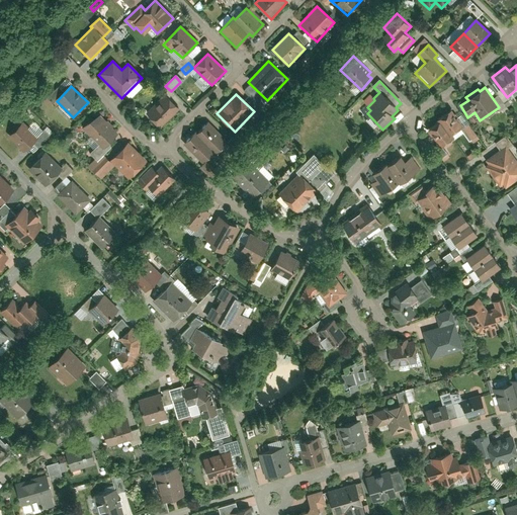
[(179,110),(165,96),(145,116),(159,130),(179,110)]
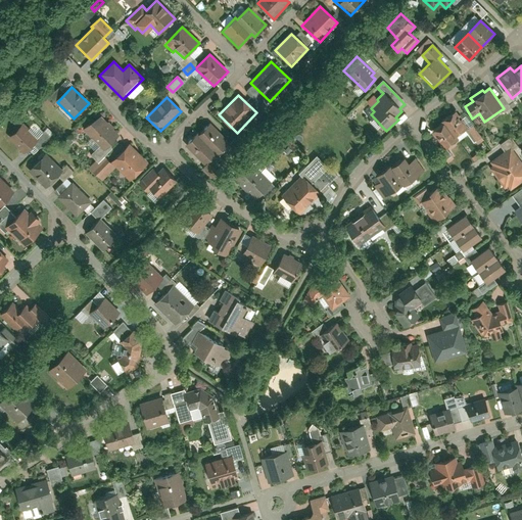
[(444,124),(432,132),(443,149),(457,140),(455,137),(467,129),(456,111),(442,121),(444,124)]
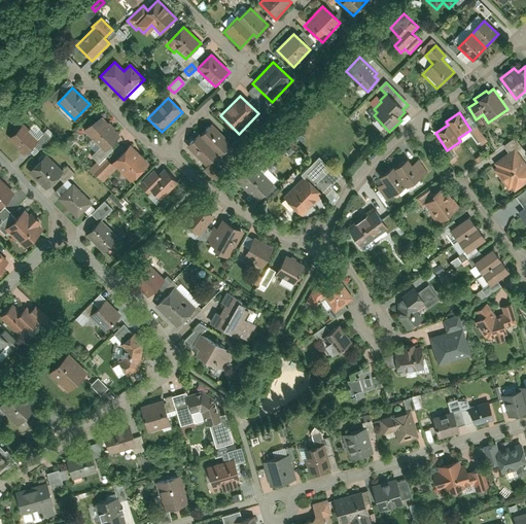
[(103,152),(119,136),(102,116),(84,133),(103,152)]
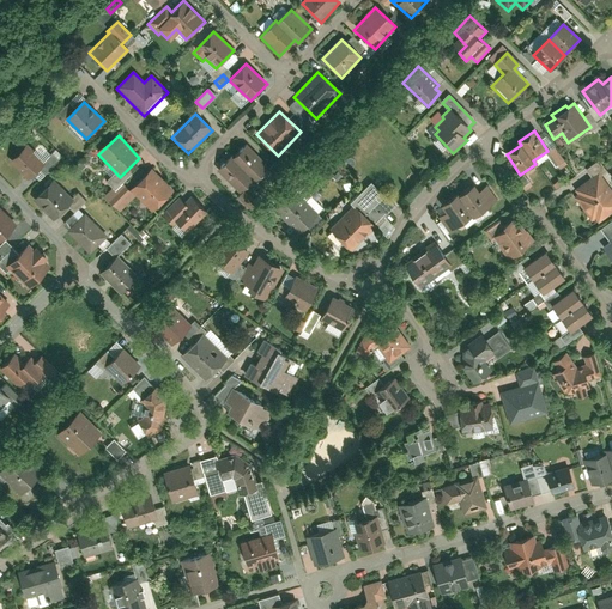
[(24,144),(6,160),(28,181),(44,164),(24,144)]
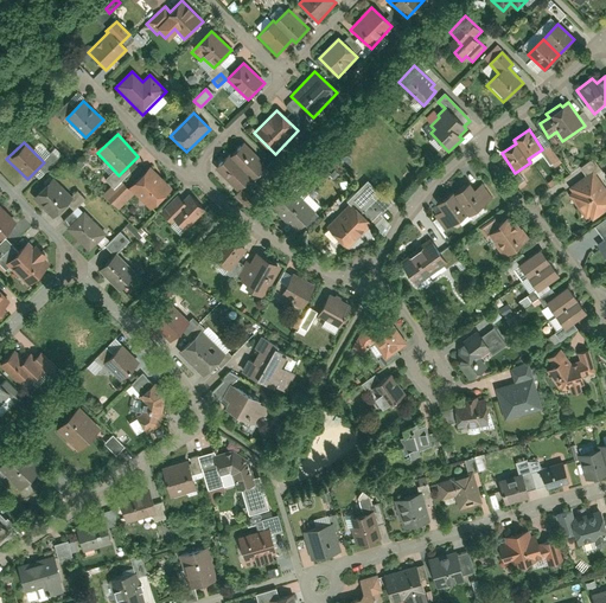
[(229,155),(214,170),(236,192),(250,178),(254,180),(267,167),(244,145),(231,158),(229,155)]
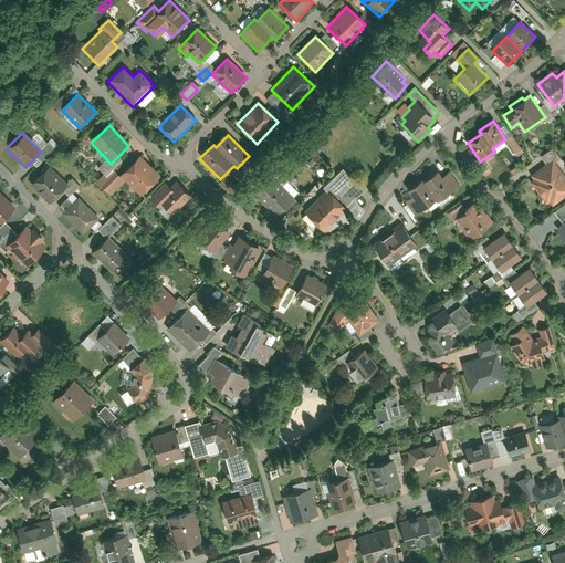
[(564,176),(555,164),(561,159),(553,149),(541,158),(546,166),(526,180),(548,211),(564,199),(564,176)]
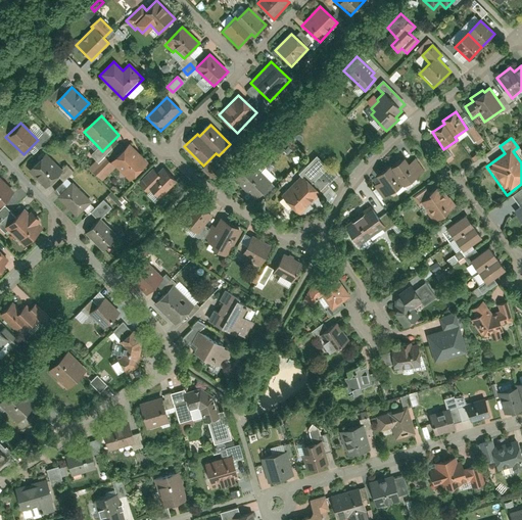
[(129,180),(146,163),(129,145),(111,161),(129,180)]
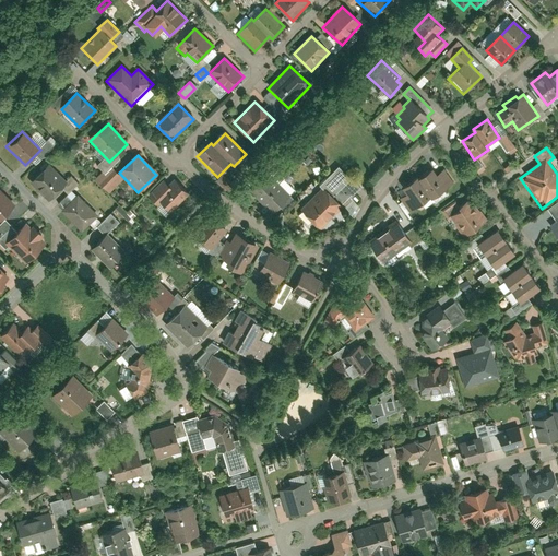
[(47,164),(28,182),(47,200),(64,182),(47,164)]
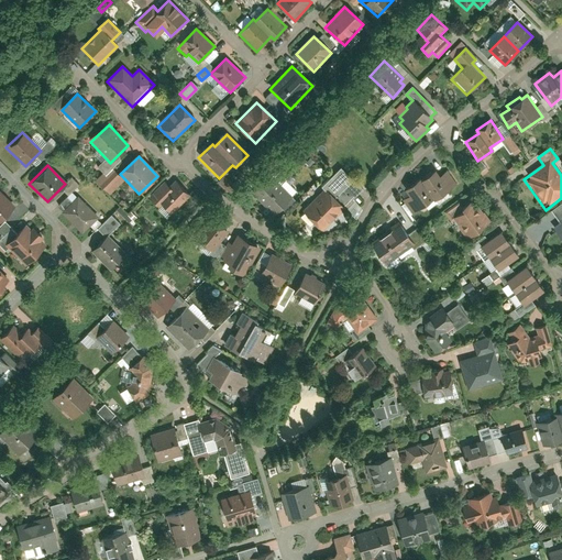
[(409,198),(403,202),(412,216),(434,200),(436,202),(458,187),(448,173),(440,177),(436,171),(420,182),(419,179),(404,189),(409,198)]
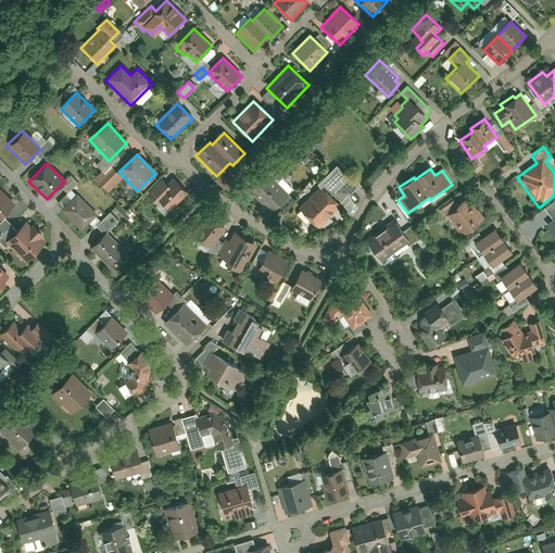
[(267,174),(249,192),(260,203),(278,185),(267,174)]
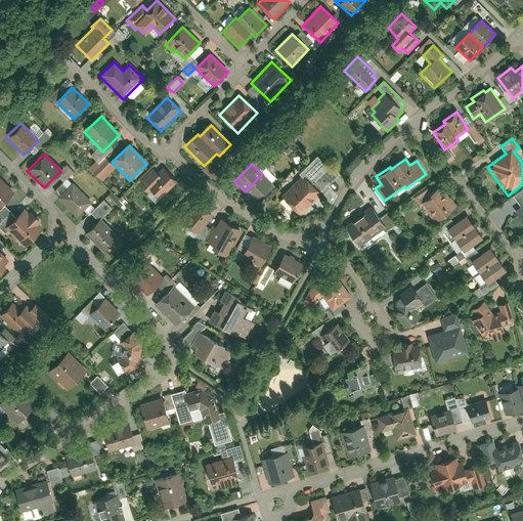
[(159,201),(177,184),(164,169),(159,174),(155,170),(139,183),(145,190),(147,188),(159,201)]
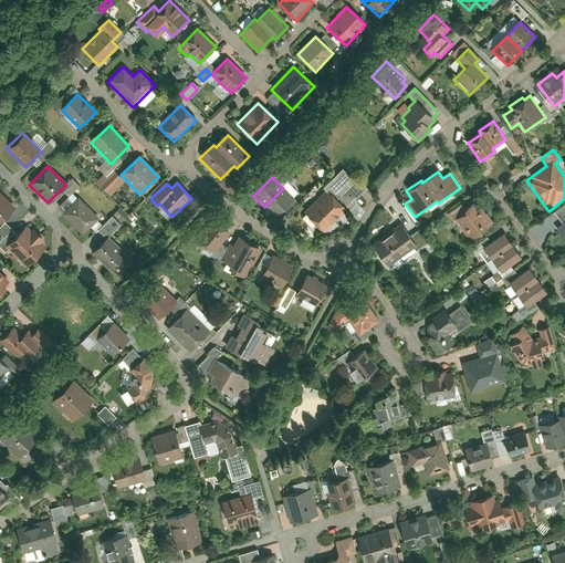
[(283,188),(264,207),(275,218),(294,199),(283,188)]
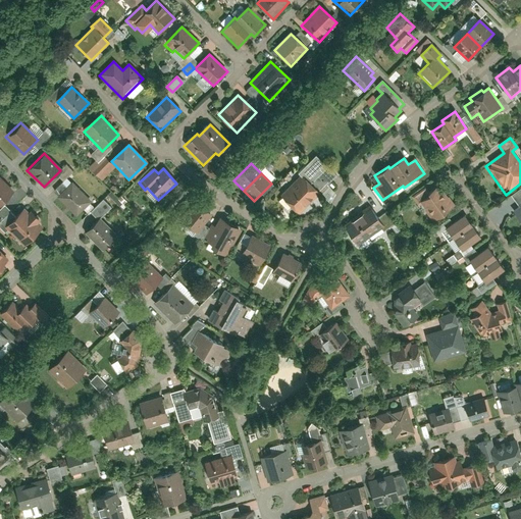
[(302,176),(280,196),(299,215),(320,195),(302,176)]
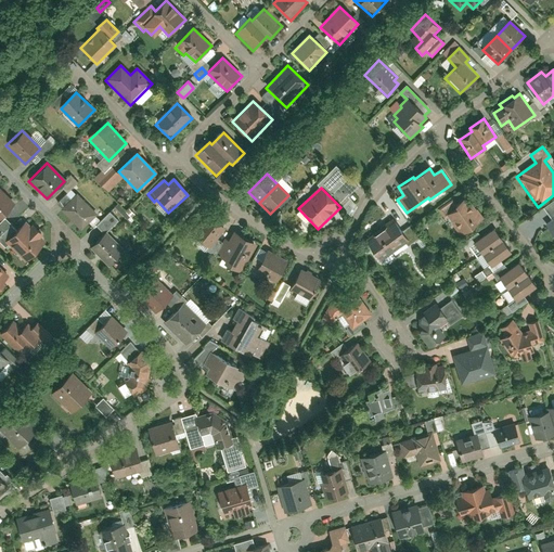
[(0,189),(0,219),(15,205),(0,189)]
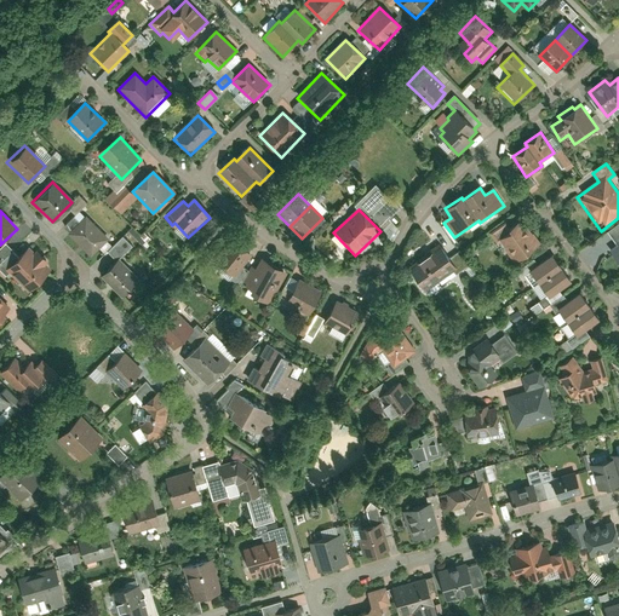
[(87,218),(68,236),(90,258),(109,240),(87,218)]
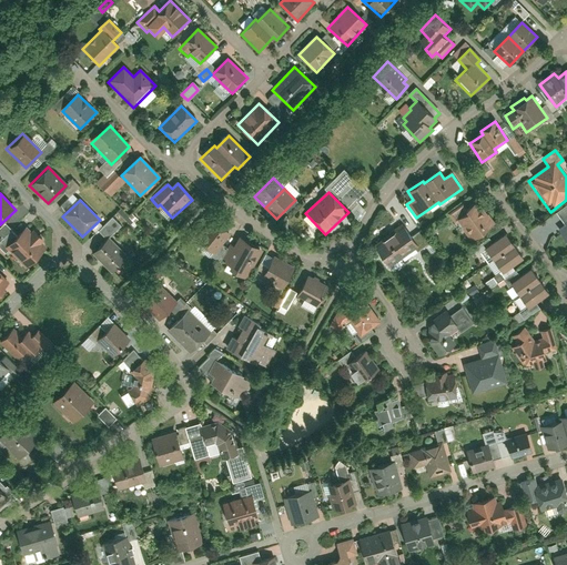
[(469,242),(494,225),(477,201),(466,209),(463,204),(447,215),(455,226),(458,224),(469,242)]
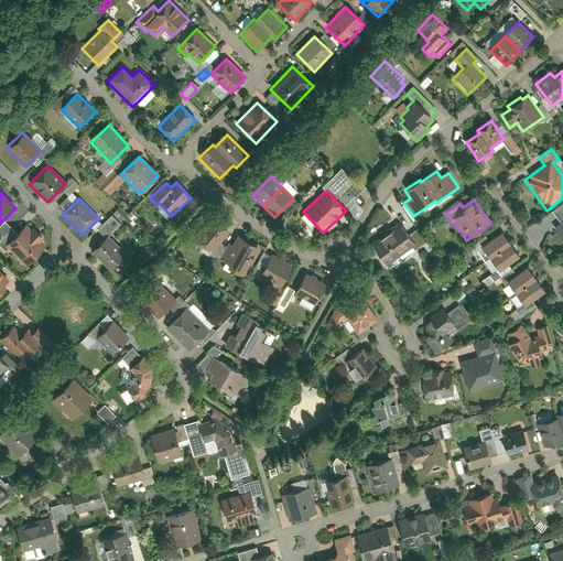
[(213,254),(229,234),(210,218),(194,238),(213,254)]
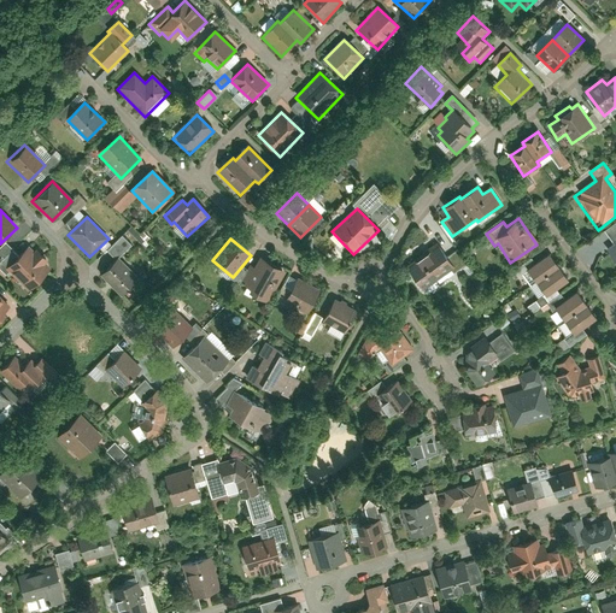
[(453,267),(436,246),(406,269),(423,290),(453,267)]
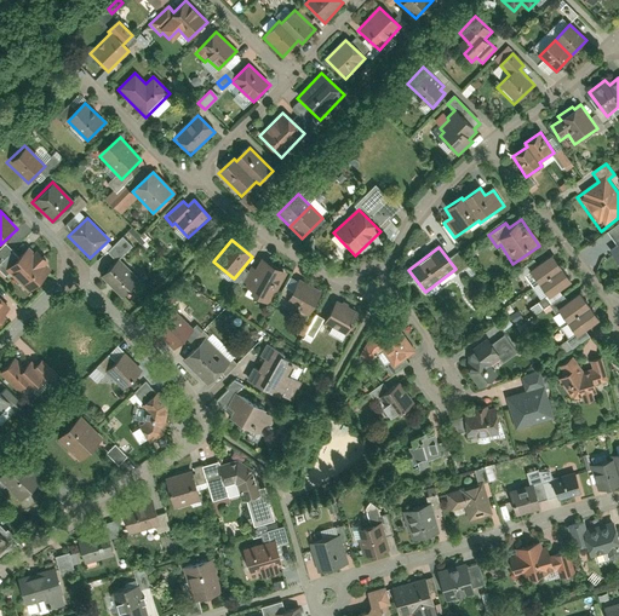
[(30,248),(7,270),(29,292),(52,270),(47,264),(50,262),(39,251),(36,253),(30,248)]
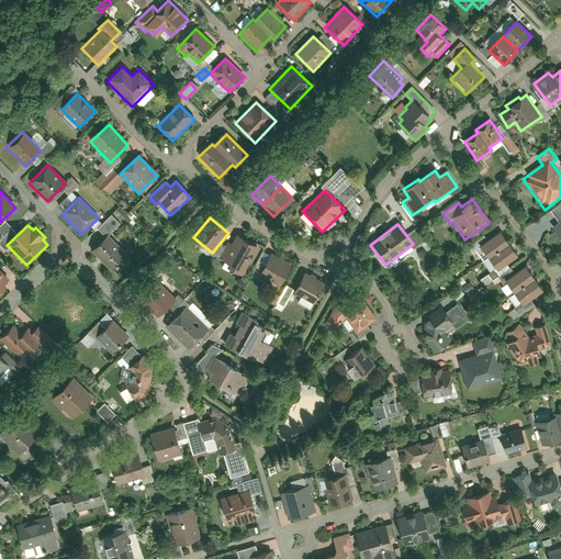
[(489,258),(508,244),(500,231),(480,246),(489,258)]
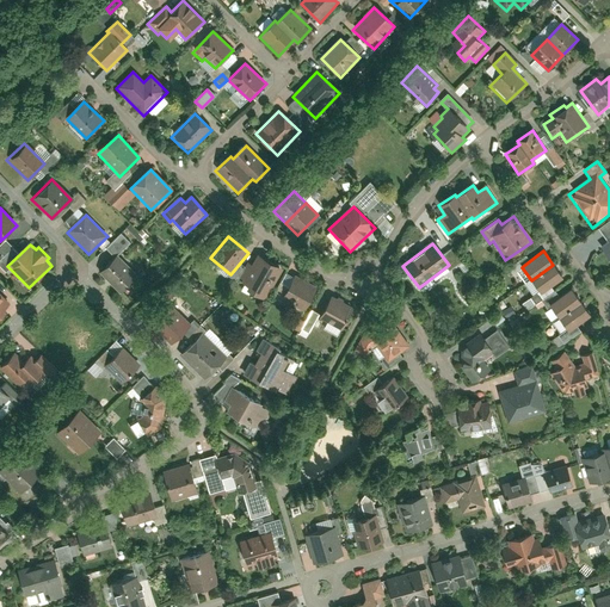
[(119,254),(99,273),(119,295),(140,276),(119,254)]
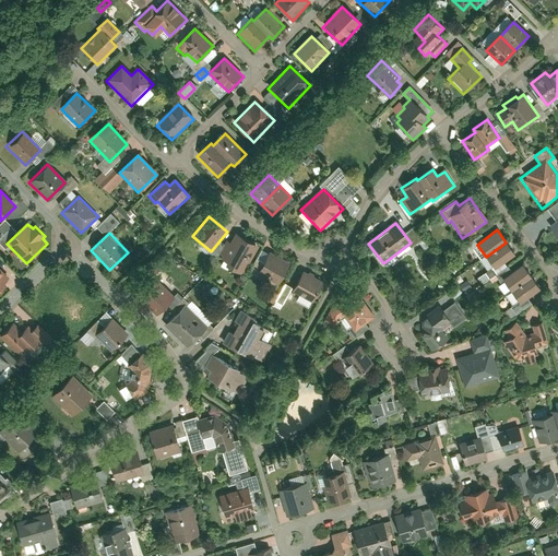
[(242,274),(258,248),(235,235),(220,261),(242,274)]
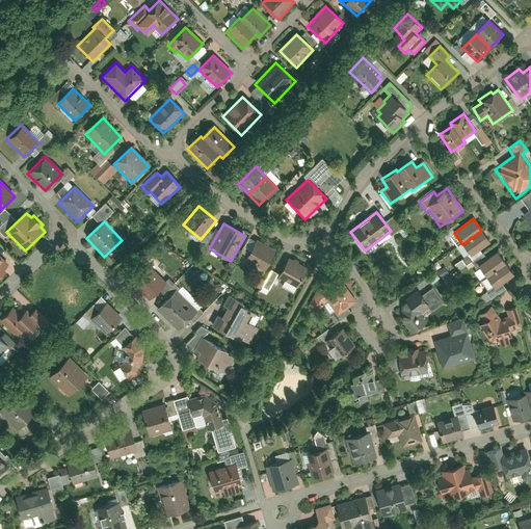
[(471,256),(489,242),(481,231),(462,244),(471,256)]
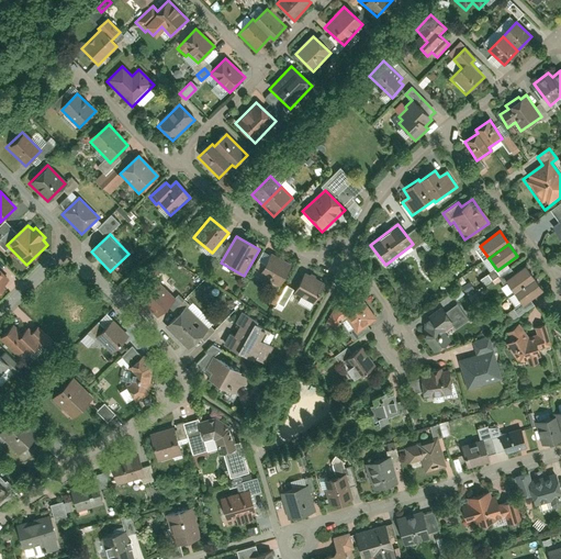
[(280,287),(291,267),(270,256),(259,275),(280,287)]
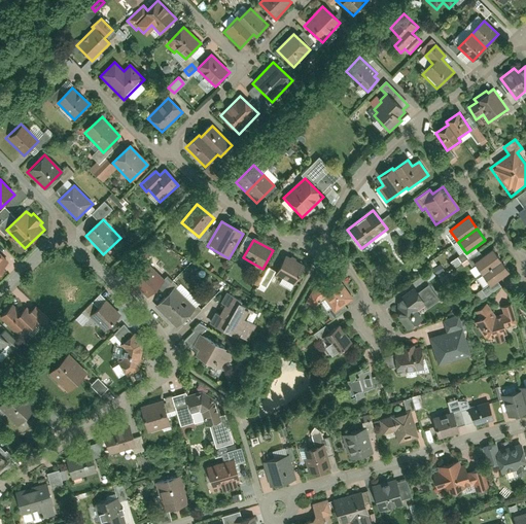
[(499,260),(491,249),(472,263),(481,274),(499,260)]
